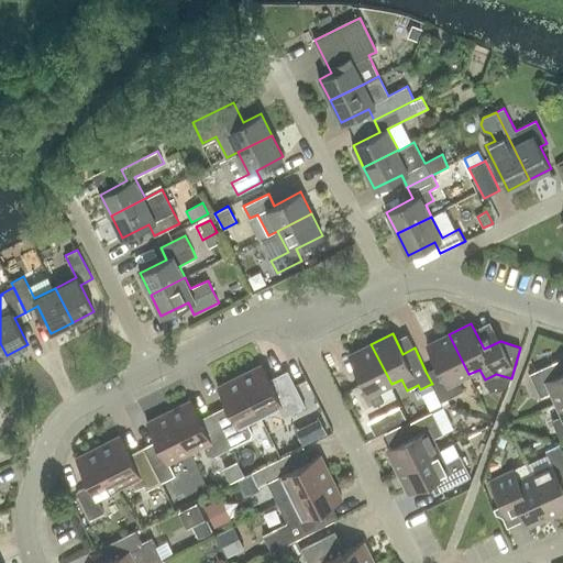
[(468,374),(449,334),(427,345),(438,366),(426,372),(432,384),(431,384),(441,401),(464,390),(459,379),(468,374)]
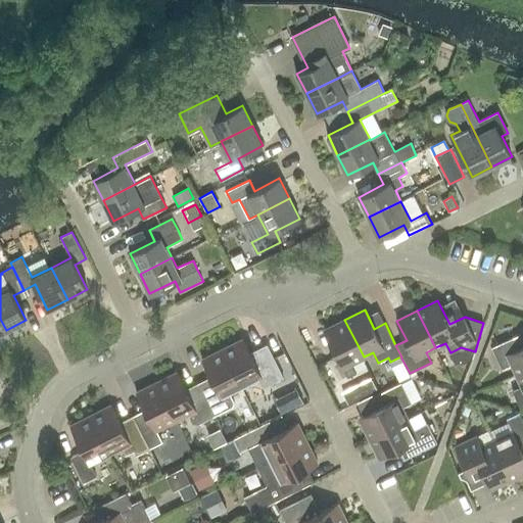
[(364,357),(344,320),(324,330),(347,377),(357,373),(351,363),(364,357)]
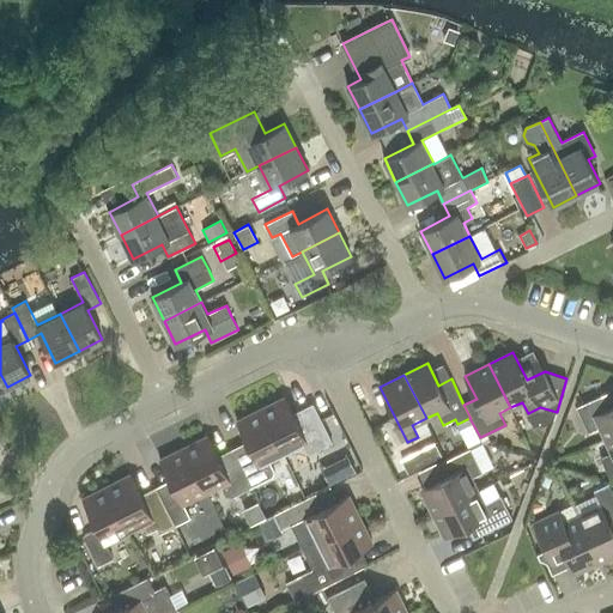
[(601,426),(606,438),(612,435),(612,398),(611,392),(577,407),(589,432),(601,426)]
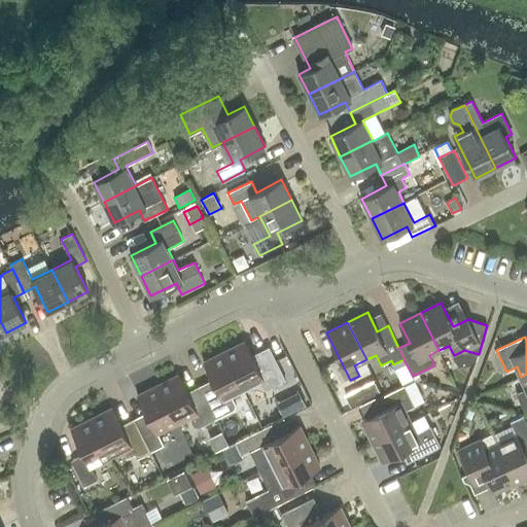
[(274,355),(256,364),(245,341),(224,351),(243,388),(253,382),(255,386),(267,389),(286,380),(274,355)]
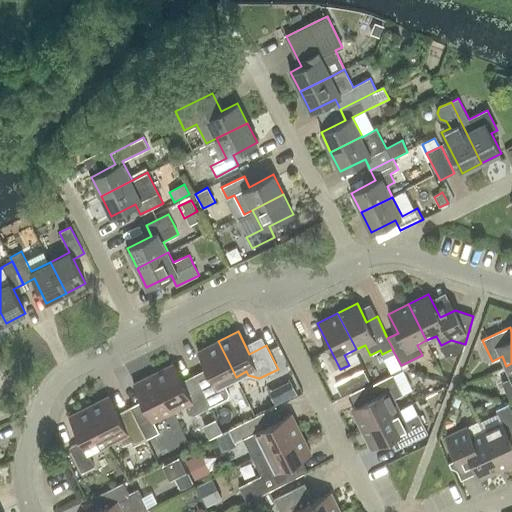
[(236,377),(218,341),(198,351),(206,369),(194,375),(210,407),(228,398),(230,393),(224,382),(236,377)]
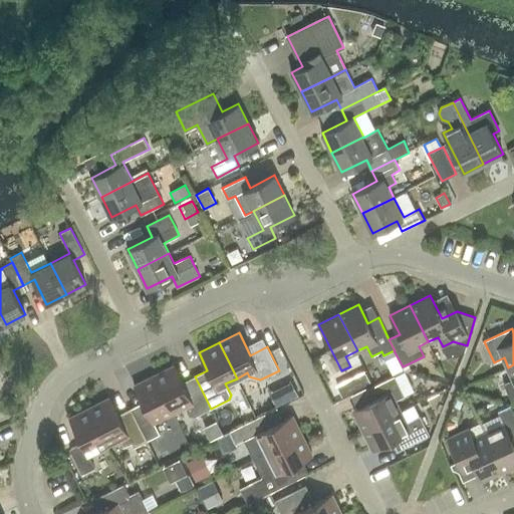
[(513,364),(508,367),(513,378),(504,383),(513,404),(513,402),(513,364)]
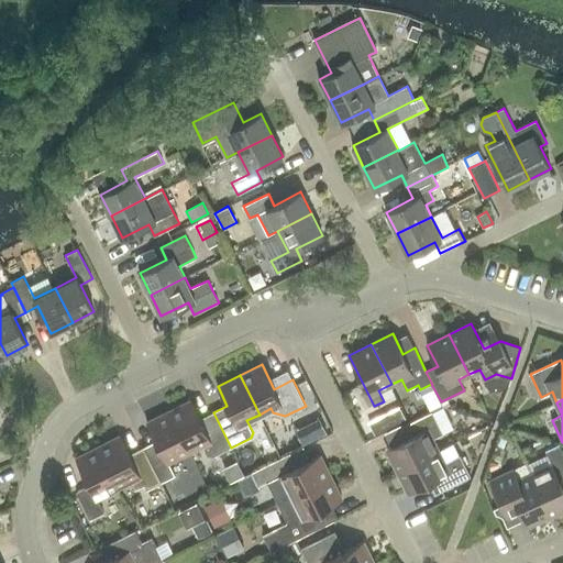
[(231,448),(213,412),(200,419),(190,400),(168,411),(188,450),(201,443),(207,455),(212,456),(231,448)]
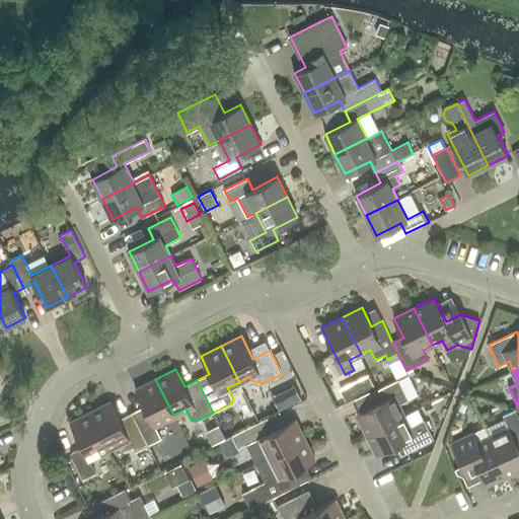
[(359,395),(375,387),(369,374),(353,382),(359,395)]
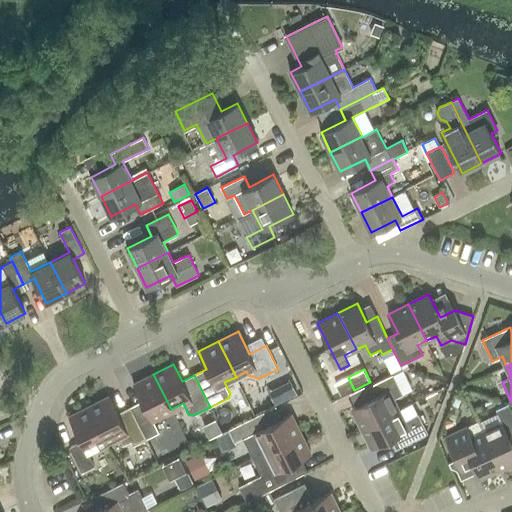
[(171,409),(153,374),(133,384),(142,401),(131,407),(147,439),(159,433),(152,419),(171,409)]
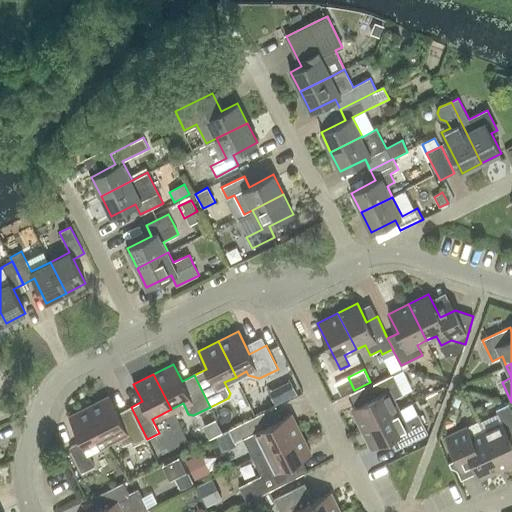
[(398,409),(393,398),(407,392),(403,383),(398,385),(393,374),(366,388),(371,398),(352,408),(362,427),(398,409)]
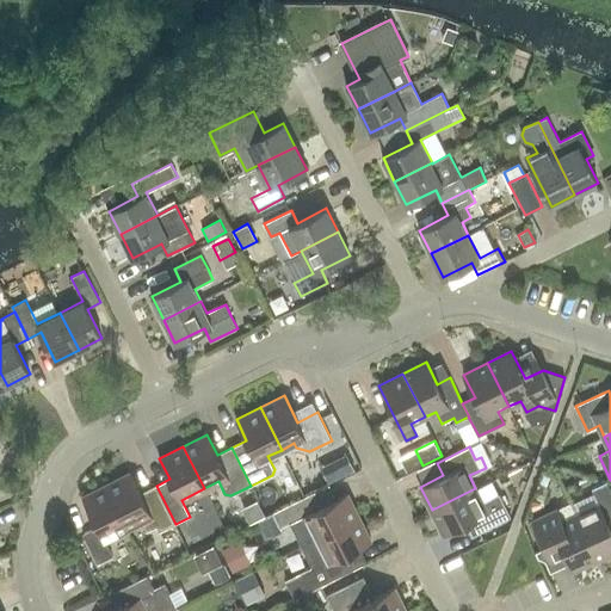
[(347,455),(333,461),(341,477),(356,471),(347,455)]
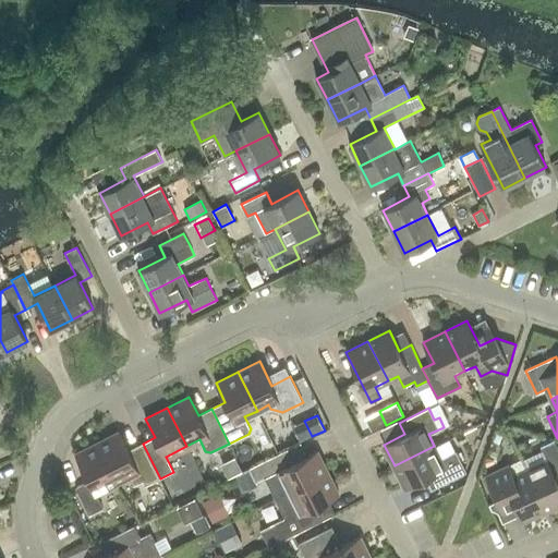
[(160,478),(143,444),(129,450),(119,432),(97,443),(118,484),(130,477),(134,485),(144,481),(146,485),(160,478)]
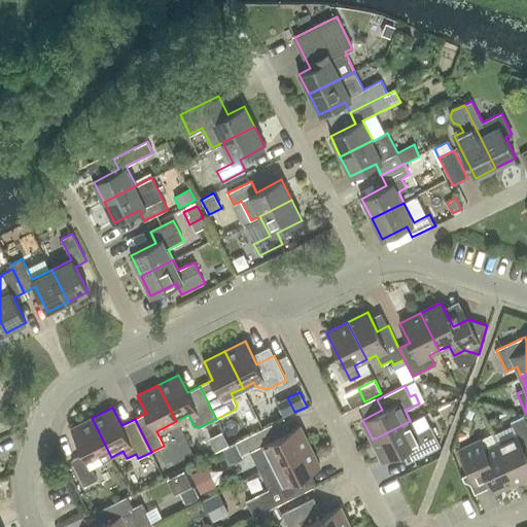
[(518,434),(497,445),(514,483),(526,476),(526,455),(526,453),(526,452),(526,426),(523,417),(512,423),(518,434)]
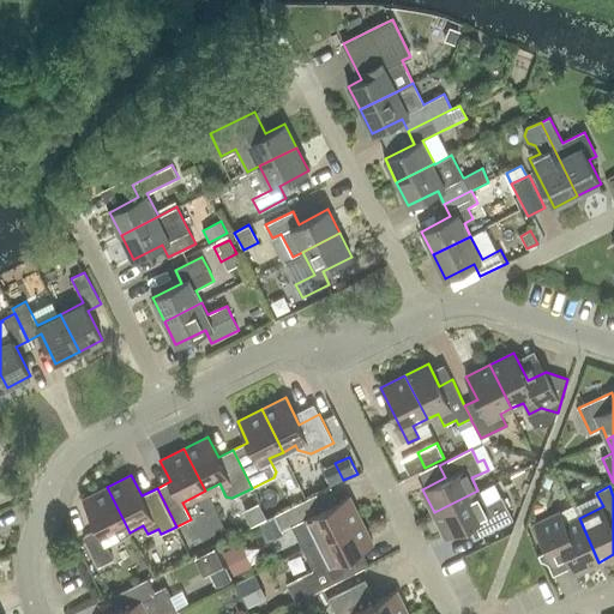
[(130,533),(107,487),(83,499),(98,529),(84,536),(98,566),(114,559),(106,543),(130,533)]
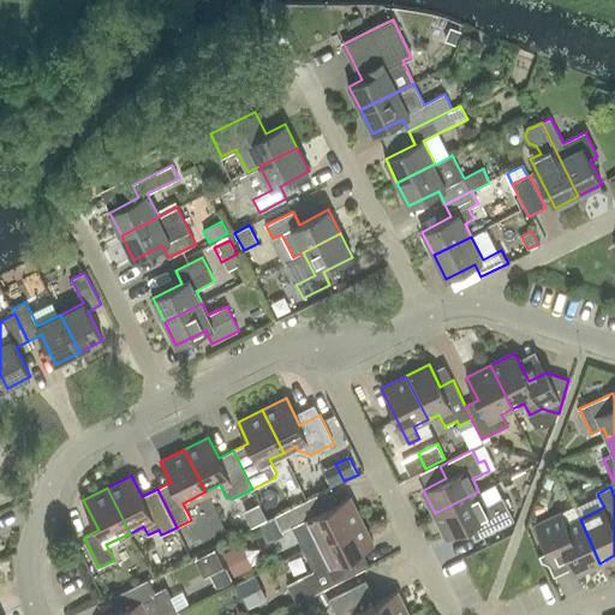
[(542,488),(537,501),(547,503),(551,491),(542,488)]
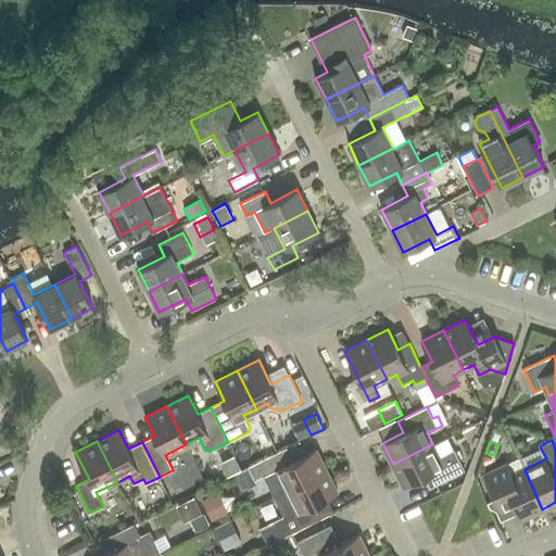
[(439,457),(432,444),(393,464),(404,485),(425,476),(430,488),(465,470),(454,449),(439,457)]
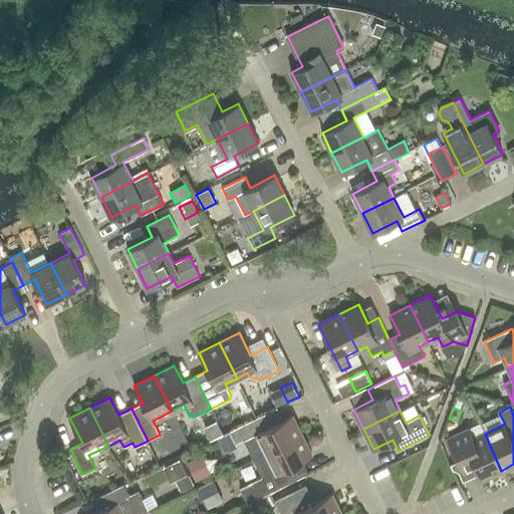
[(302,435),(292,415),(270,426),(264,414),(230,432),(236,443),(244,439),(254,460),(302,435)]
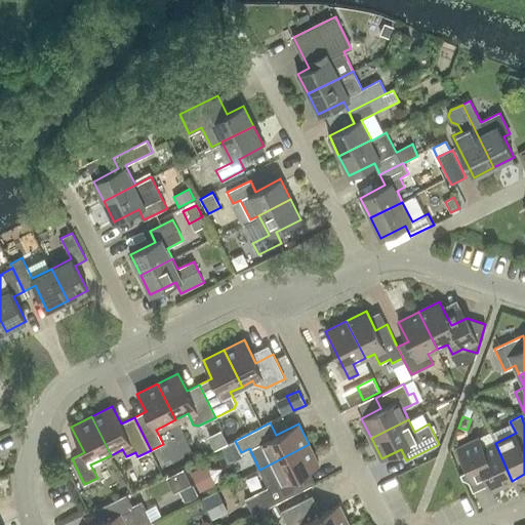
[(512,481),(495,443),(494,443),(490,433),(457,447),(471,476),(482,471),(491,490),(512,481)]
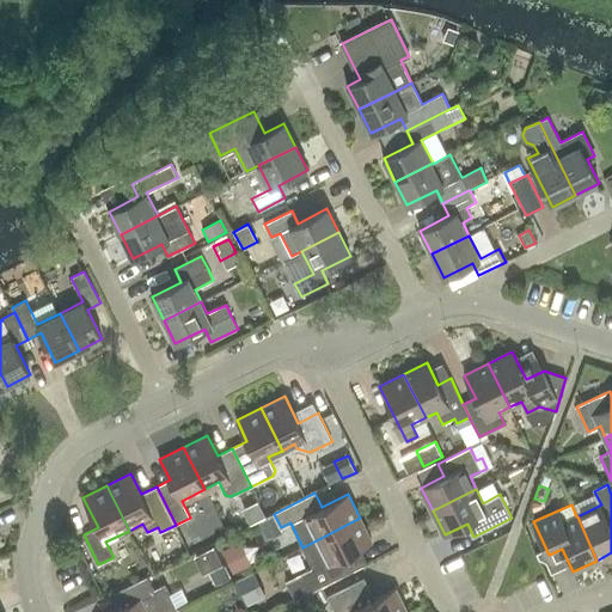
[(274,514),(257,522),(265,539),(282,531),(281,527),(274,514)]
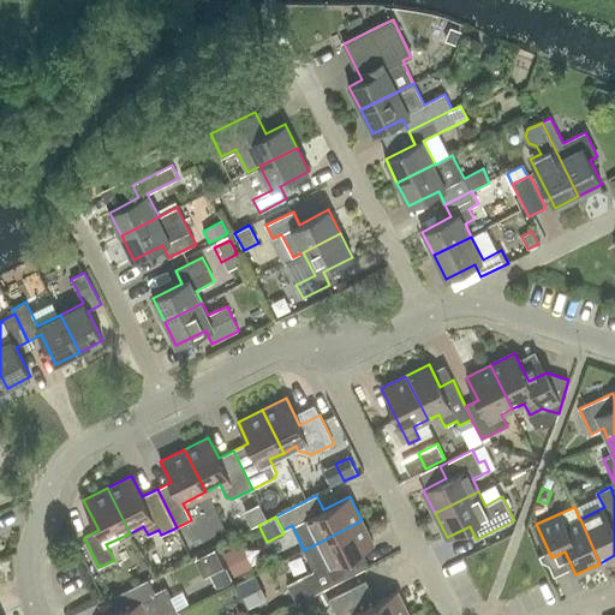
[(375,544),(362,520),(304,550),(314,571),(287,584),(297,602),(305,598),(345,578),(338,563),(375,544)]
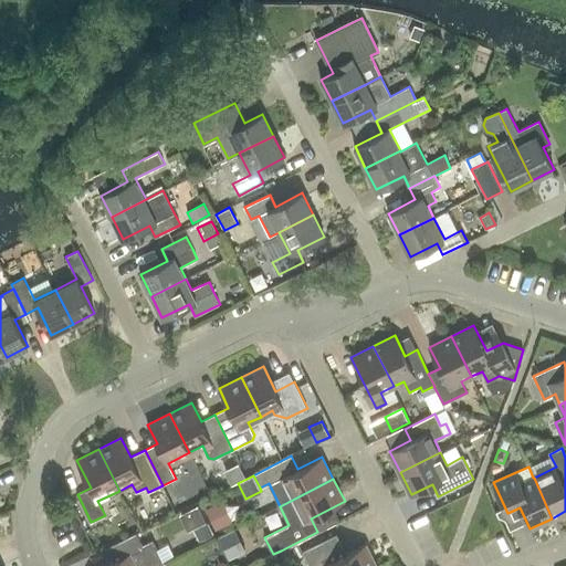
[(224,500),(207,509),(219,532),(237,523),(224,500)]
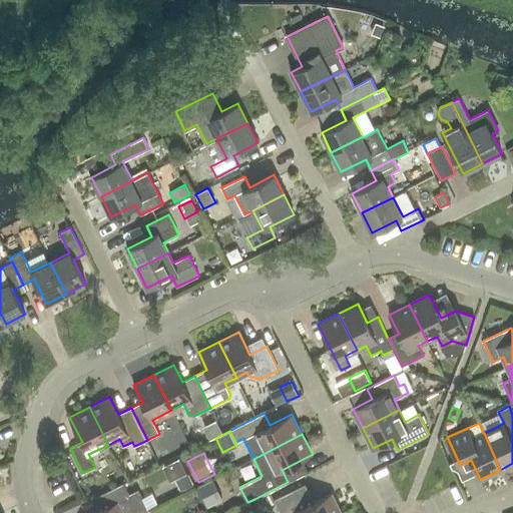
[(171,481),(175,478),(187,473),(180,458),(164,466),(171,481)]
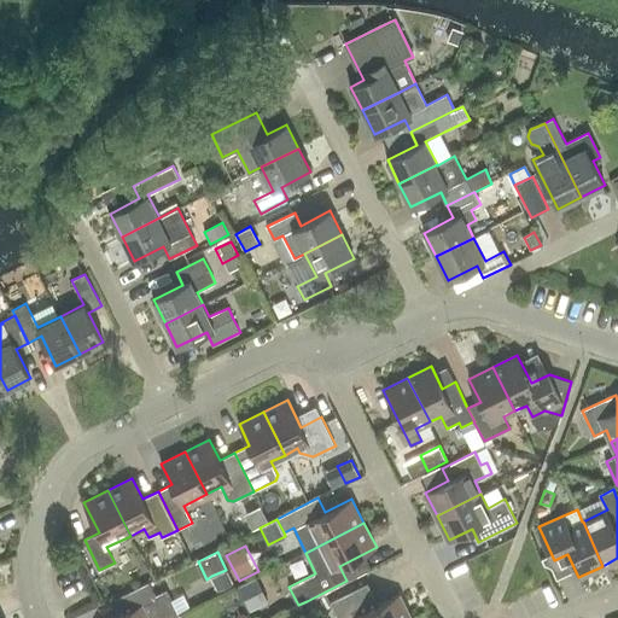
[(211,578),(217,590),(232,583),(226,571),(211,578)]
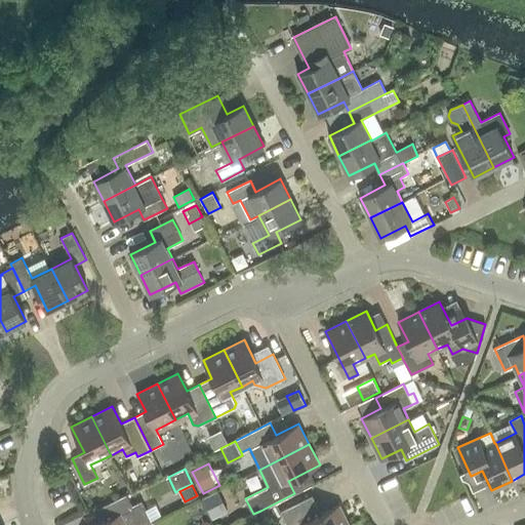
[(106,521),(96,524),(148,524),(152,523),(140,501),(132,506),(127,494),(99,509),(106,521)]
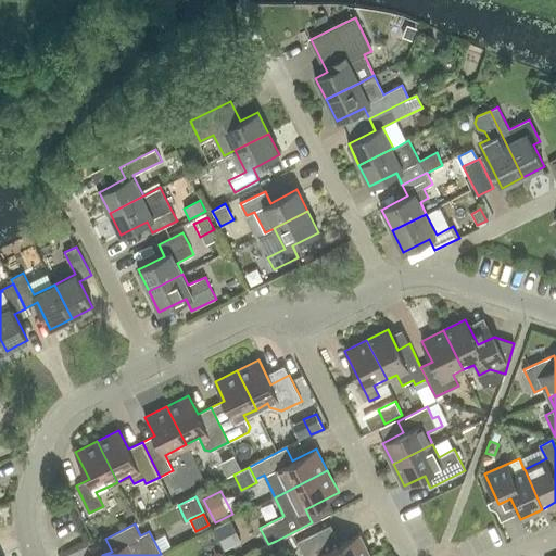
[(231,523),(216,531),(226,552),(241,545),(231,523)]
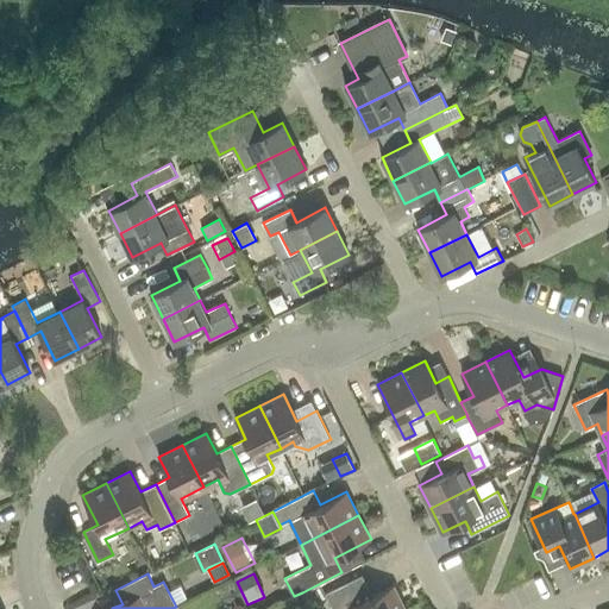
[(405,608),(394,585),(368,598),(357,577),(326,592),(333,608),(405,608)]
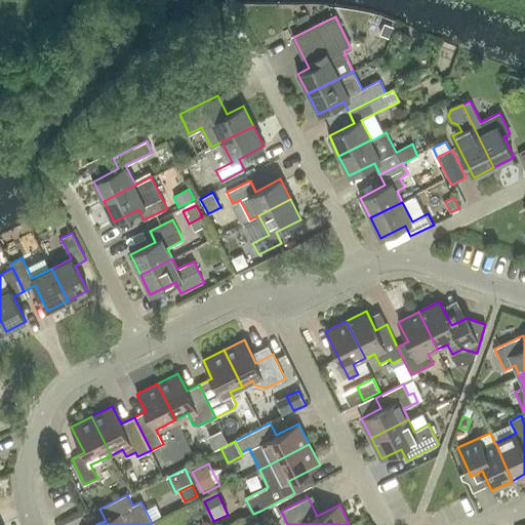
[(268,524),(260,511),(253,514),(244,519),(247,524),(268,524)]
